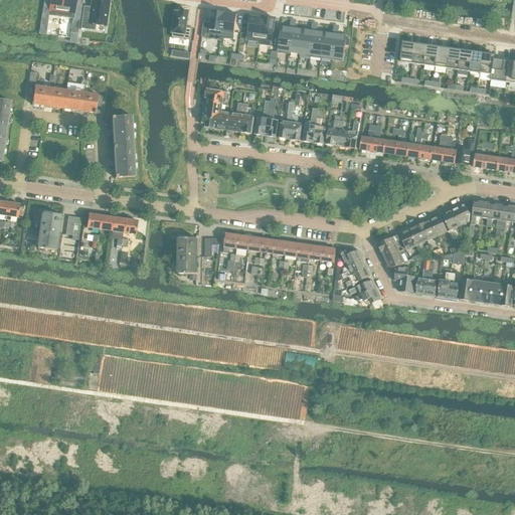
[(43,3),(41,15),(48,15),(60,17),(62,0),(49,0),(49,4),(43,3)]
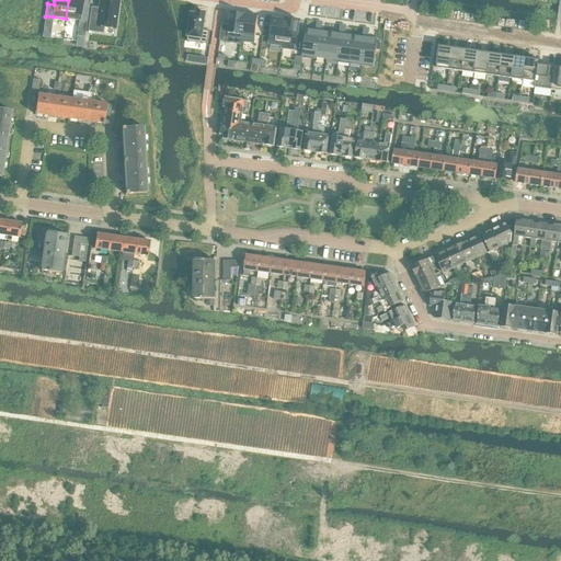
[(68,0),(66,19),(80,21),(87,22),(89,9),(81,8),(82,0),(68,0)]
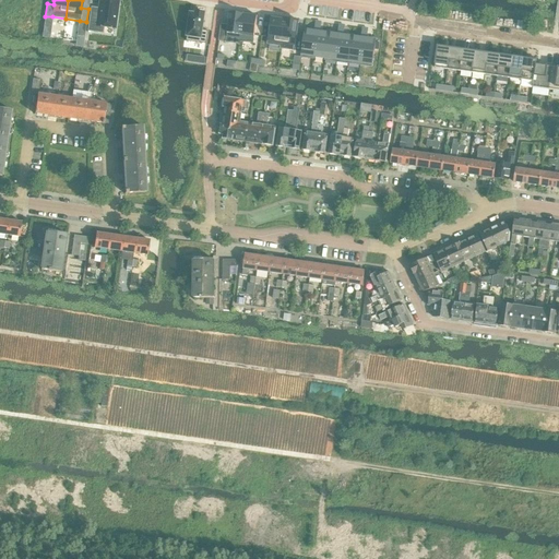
[(91,8),(87,31),(103,33),(103,27),(115,28),(118,0),(99,0),(98,9),(97,9),(96,11),(91,11),(92,8),(91,8)]
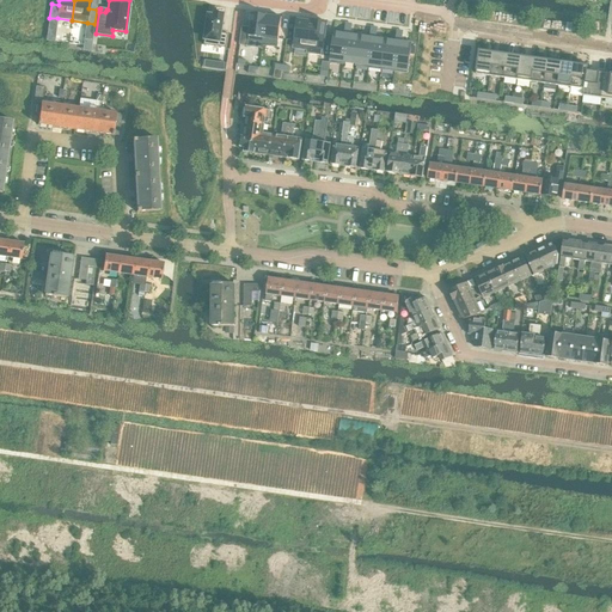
[(214,16),(208,14),(203,44),(226,48),(228,35),(221,32),(224,14),(214,13),(214,16)]
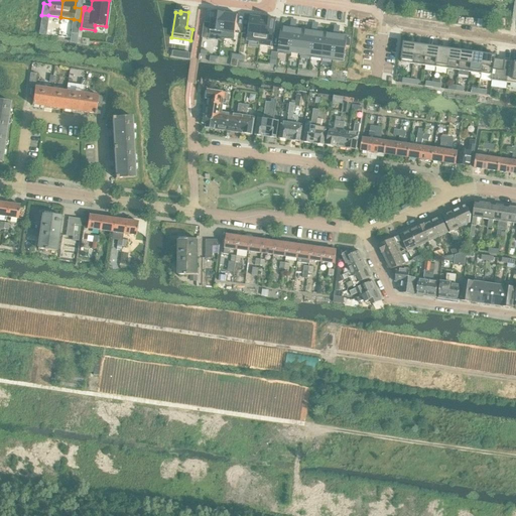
[(204,22),(202,38),(203,38),(221,40),(225,13),(213,11),(211,23),(205,22),(204,22)]
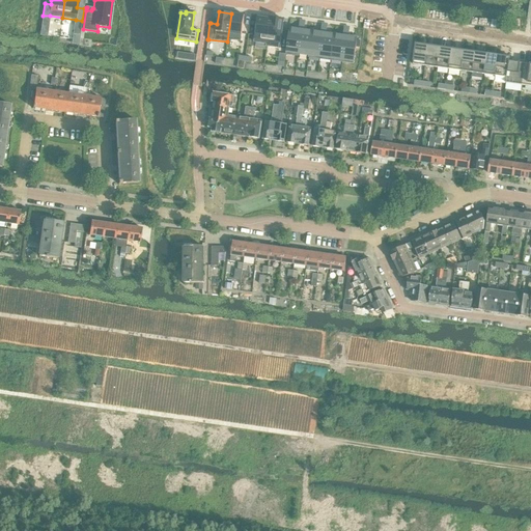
[(231,14),(227,42),(228,42),(228,39),(241,42),(242,35),(244,16),(231,14)]
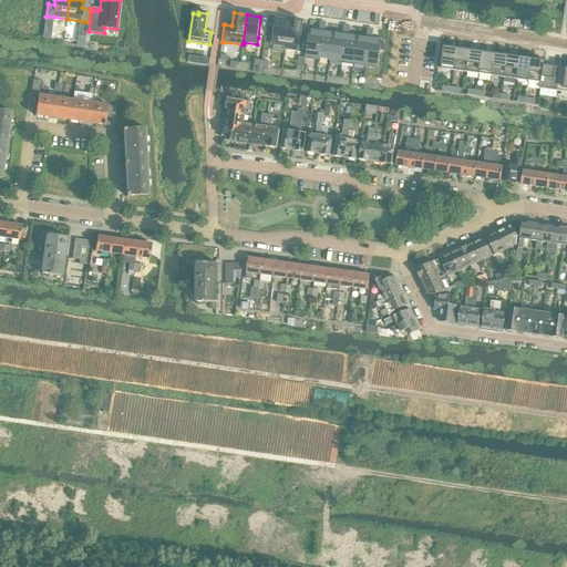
[(276,19),(271,45),(285,47),(285,50),(289,20),(276,19)]
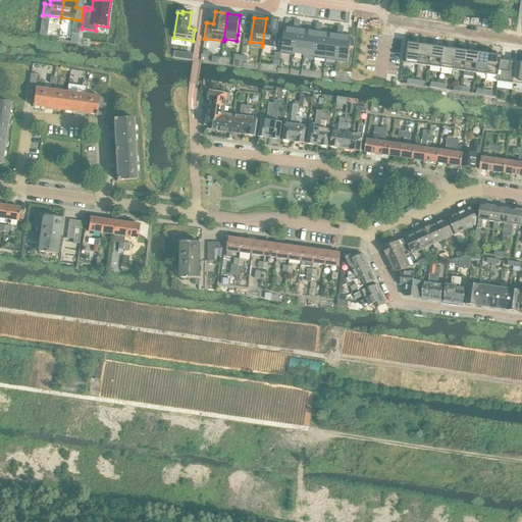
[(266,18),(262,46),(275,47),(279,20),(266,18)]
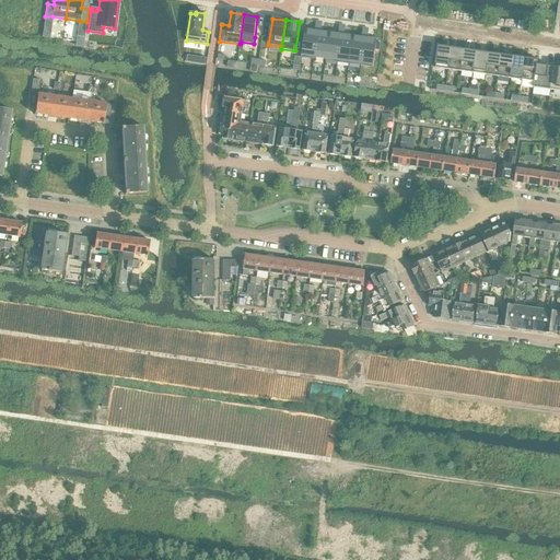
[(305,31),(302,57),(314,59),(317,32),(321,33),(322,27),(316,26),(315,32),(305,31)]
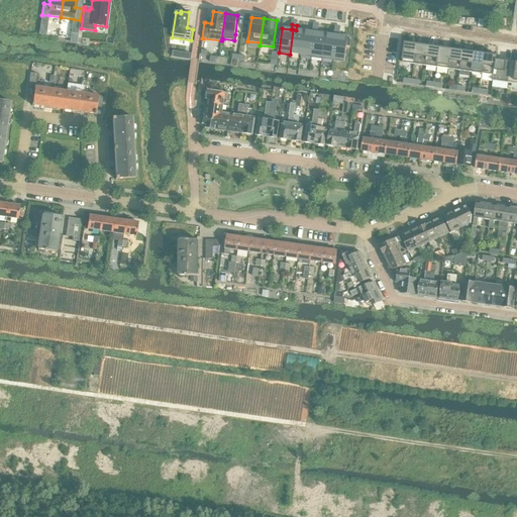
[(304,31),(301,56),(311,58),(315,32),(317,33),(318,28),(313,27),(312,32),(304,31)]
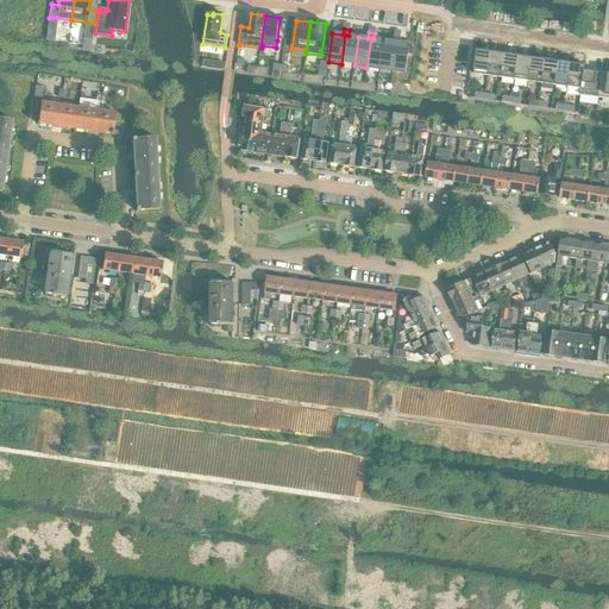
[(345,35),(341,64),(343,62),(353,63),(353,66),(355,66),(358,37),(349,36),(345,35)]
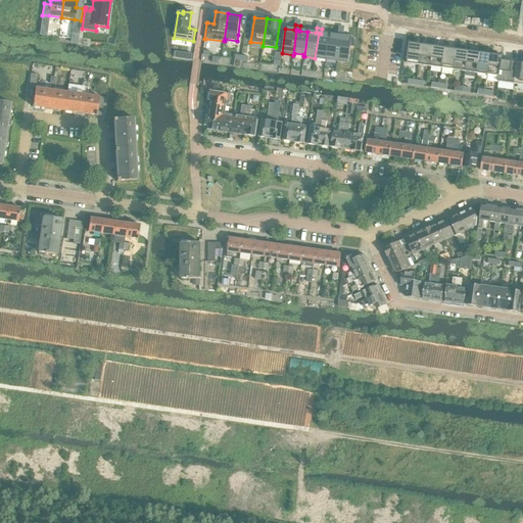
[(329,35),(326,59),(337,61),(340,36),(343,37),(343,32),(338,31),(338,36),(329,35)]
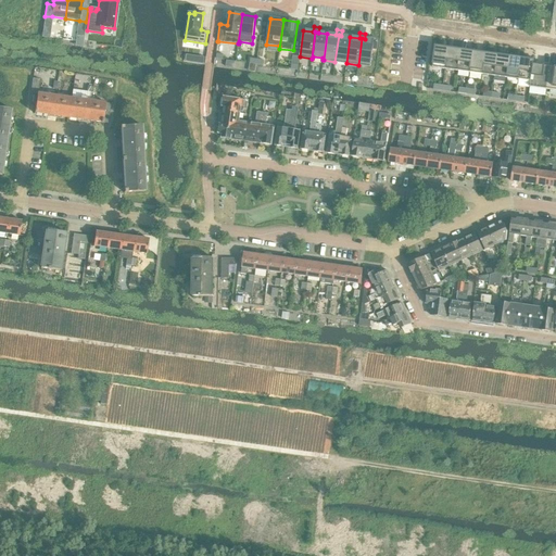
[(339,35),(335,62),(346,63),(350,37),(341,36),(339,35)]
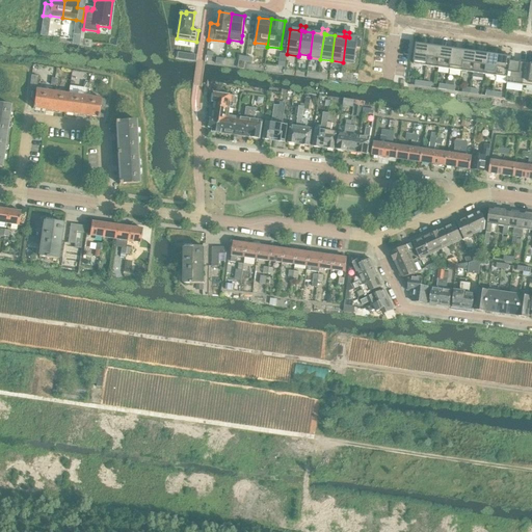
[(346,36),(343,62),(354,64),(356,47),(357,41),(357,38),(349,37),(346,36)]
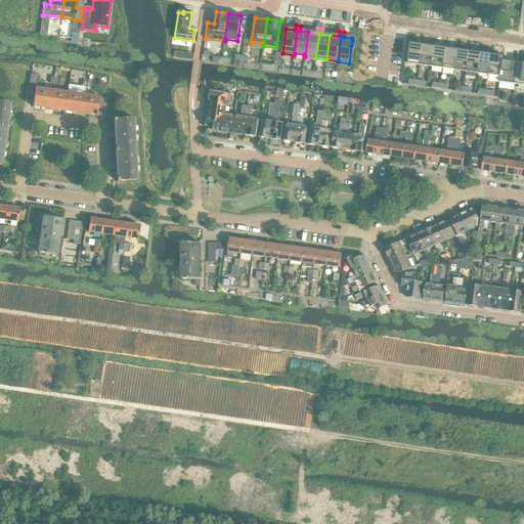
[(405,53),(408,53),(407,63),(419,66),(422,45),(407,43),(405,53)]
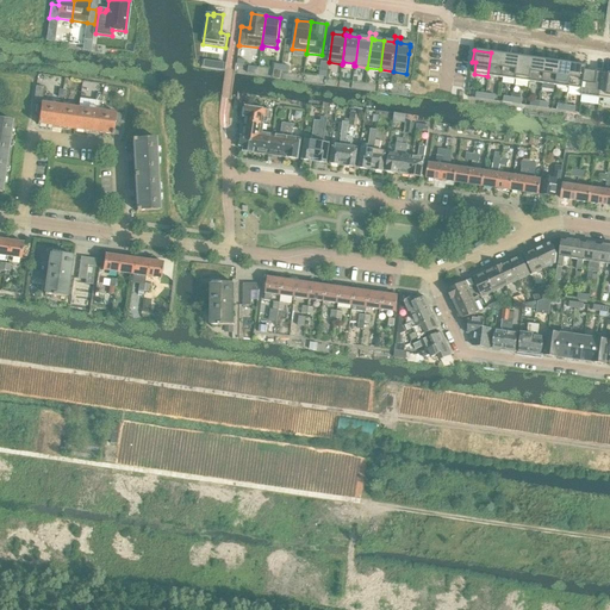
[(491,53),(487,76),(502,78),(505,55),(491,53)]
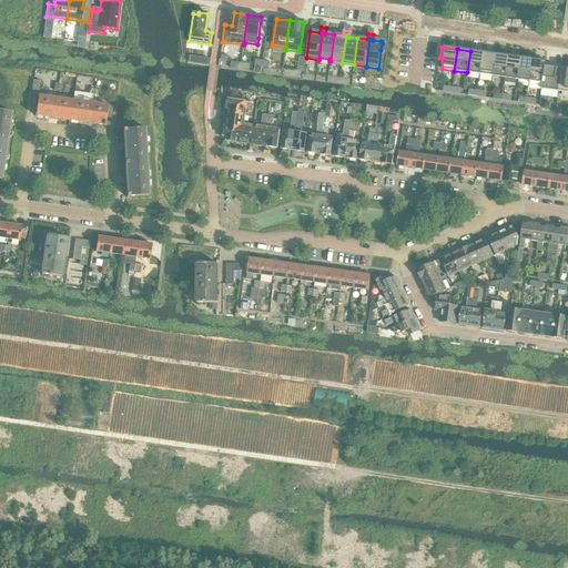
[(470,51),(467,72),(479,74),(483,53),(470,51)]
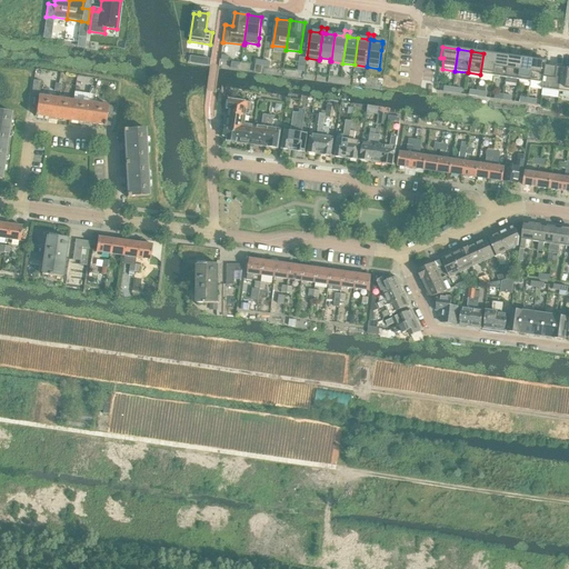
[(483,53),(480,75),(492,77),(496,55),(483,53)]
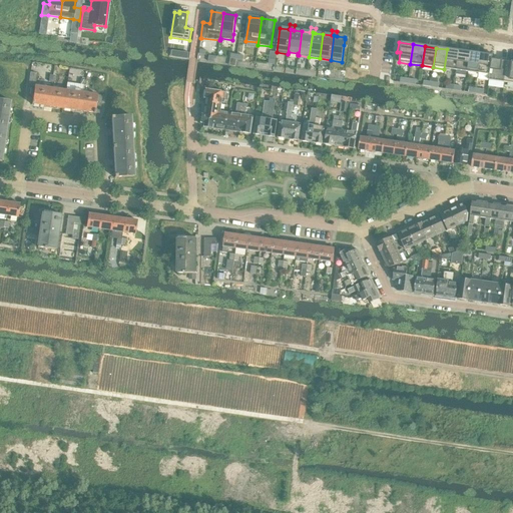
[(447,49),(444,69),(456,70),(458,51),(447,49)]
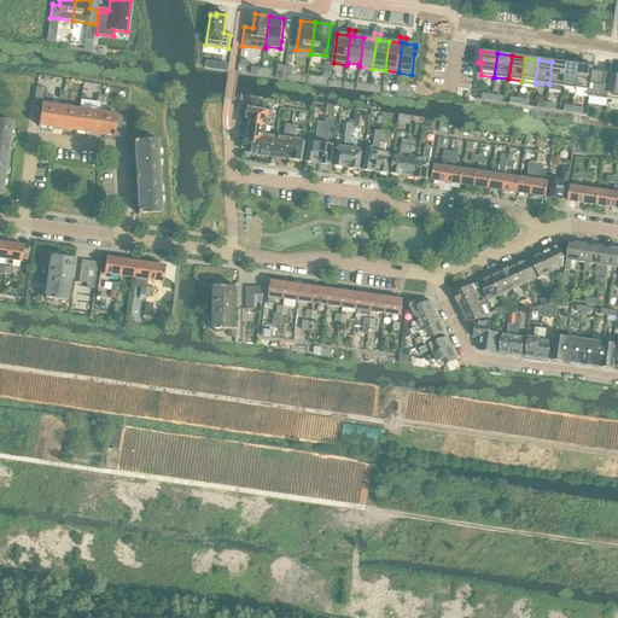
[(208,62),(207,69),(227,71),(227,64),(208,62)]
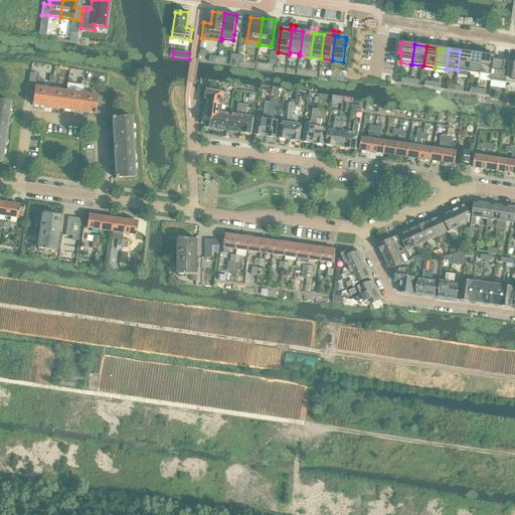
[(460,51),(458,70),(458,73),(469,75),(469,72),(472,53),(460,51)]
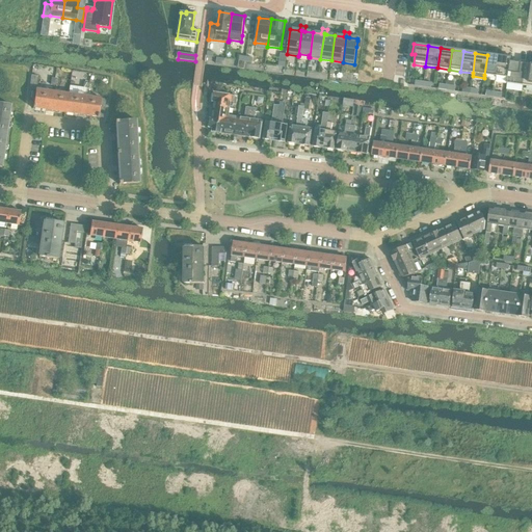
[(487,55),(484,75),(496,77),(499,56),(487,55)]
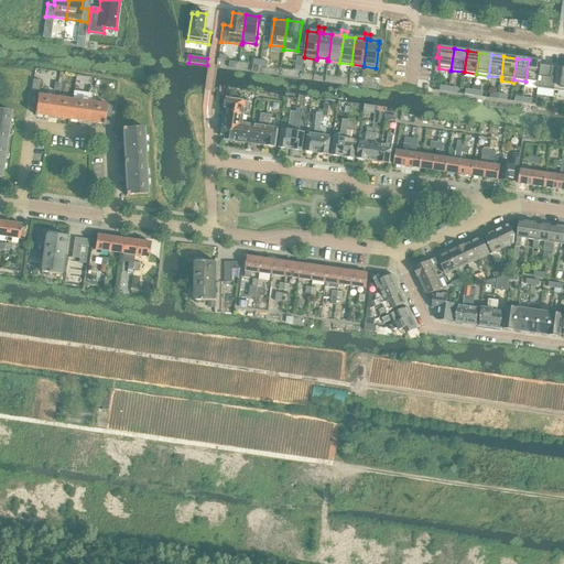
[(527,82),(525,86),(537,88),(538,83),(541,66),(542,62),(541,62),(529,60),(525,82),(527,82)]
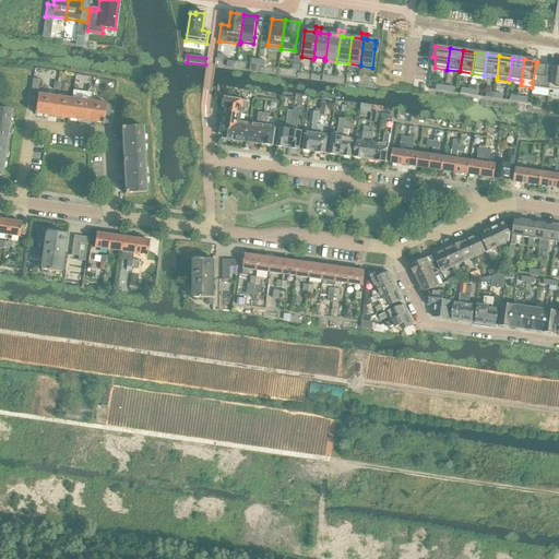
[(532,87),(533,87),(548,91),(552,68),(536,66),(533,82),(532,87)]
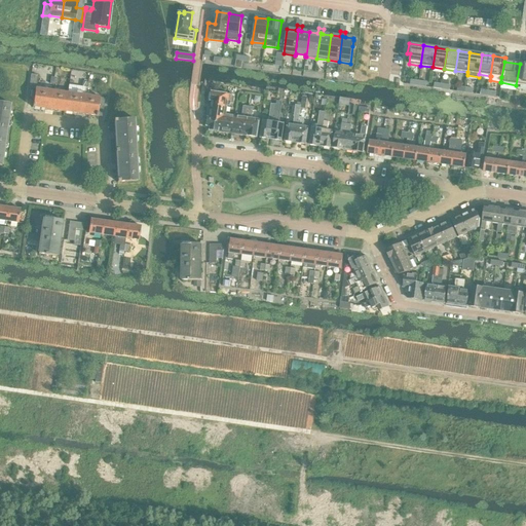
[(525,64),(520,64),(516,85),(525,85),(525,64)]
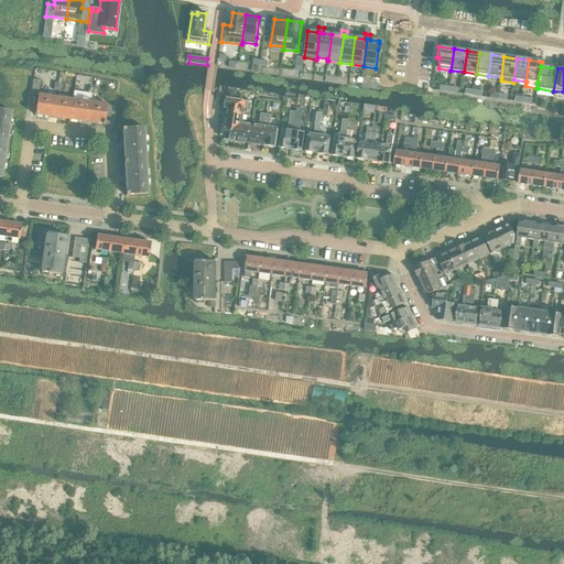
[(35,115),(69,120),(73,99),(39,94),(38,94),(38,96),(35,115)]
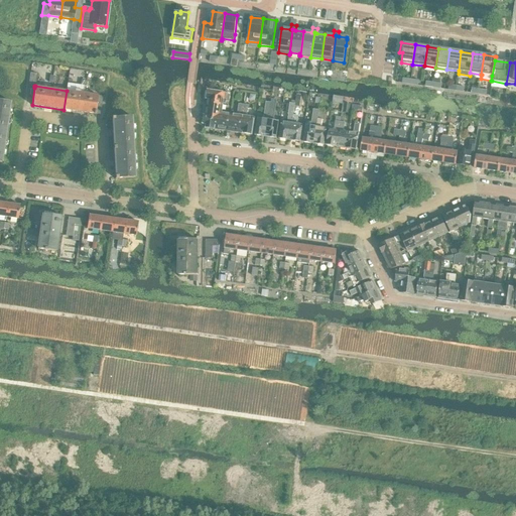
[(67,91),(63,110),(96,114),(96,109),(97,105),(97,100),(98,96),(98,95),(67,91)]
